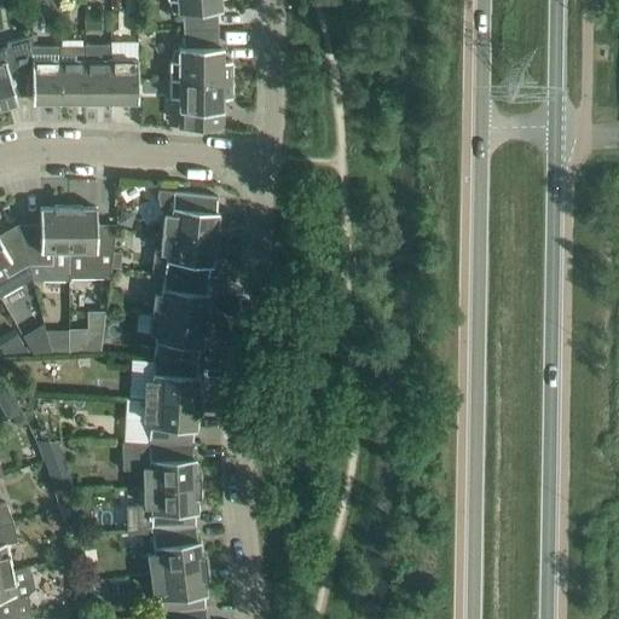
[(167,0),(168,0),(175,0),(177,13),(181,12),(183,29),(218,28),(217,10),(221,10),(220,0),(167,0)]
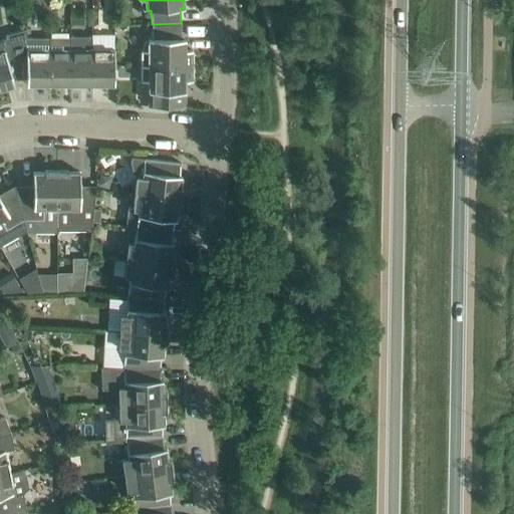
[(152,39),(148,39),(148,50),(141,50),(141,60),(141,65),(193,65),(193,50),(185,50),(185,39),(181,38),(181,23),(152,24),(152,39)]
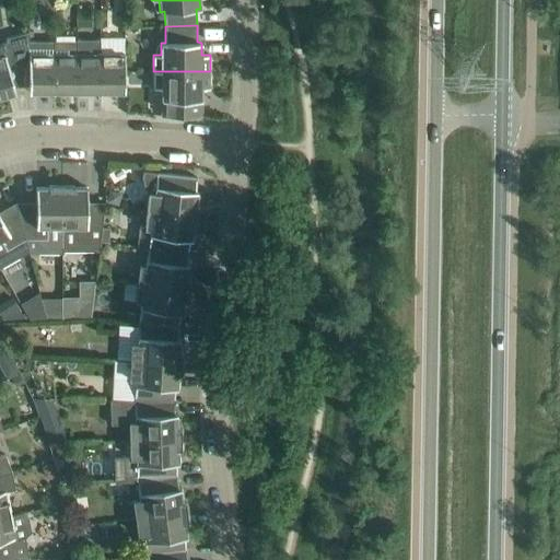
[(0,43),(0,97),(8,95),(7,92),(15,90),(12,80),(28,76),(28,39),(26,39),(26,44),(11,48),(9,41),(0,43)]
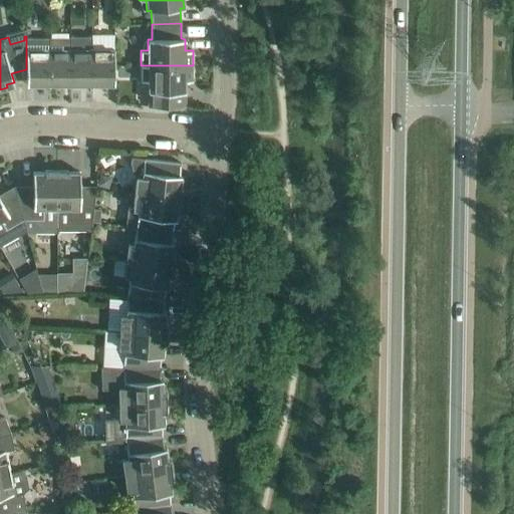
[(49,48),(49,37),(49,36),(26,36),(26,69),(26,82),(34,82),(34,84),(48,84),(48,48),(49,48)]
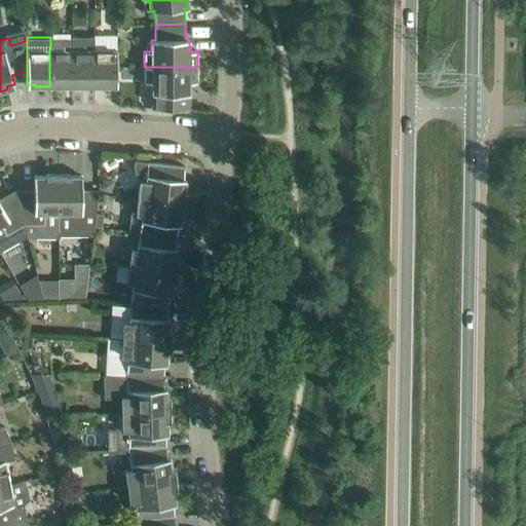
[(50,38),(50,49),(49,49),(49,86),(65,86),(65,84),(72,84),(72,49),(72,39),(50,38)]
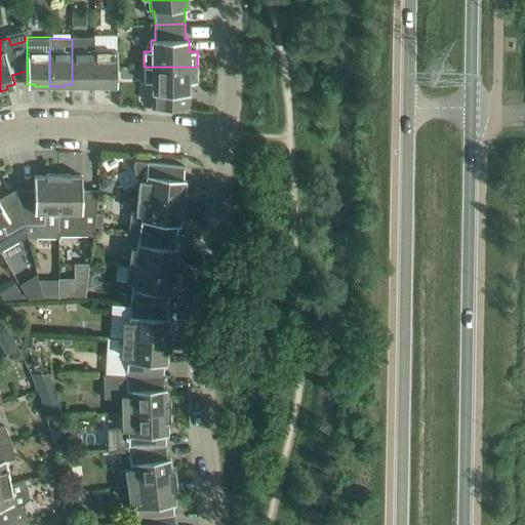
[(94,86),(94,49),(72,49),(72,84),(79,84),(79,86),(94,86)]
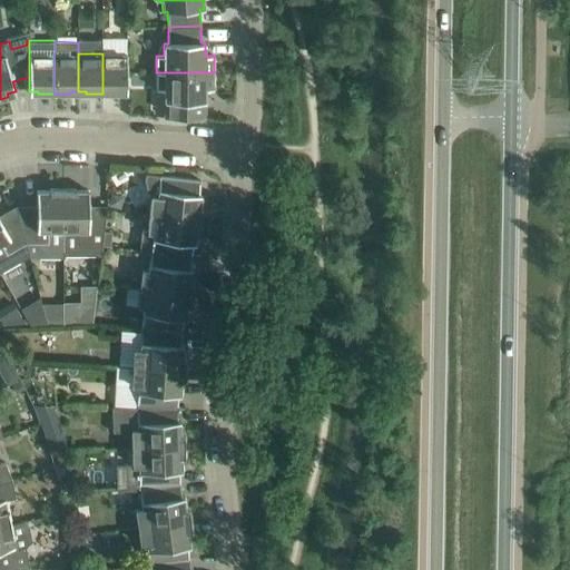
[(127,71),(127,53),(102,53),(102,94),(118,94),(118,90),(127,90),(127,71)]
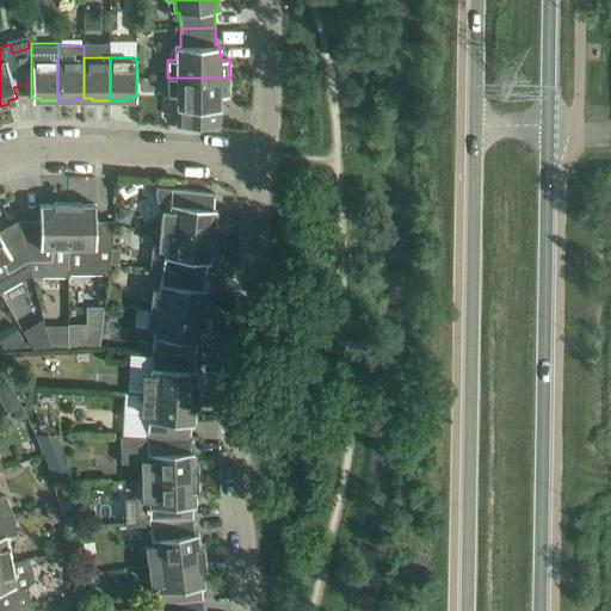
[(215,110),(220,110),(220,97),(229,97),(229,78),(167,78),(167,96),(176,97),(176,110),(180,110),(180,127),(215,127),(215,110)]
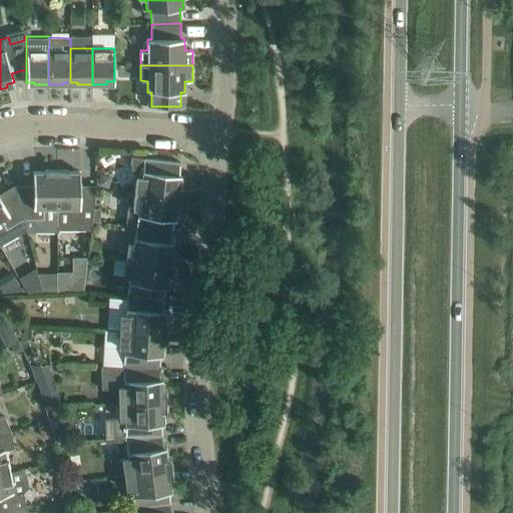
[(78,167),(79,149),(66,149),(66,167),(78,167)]
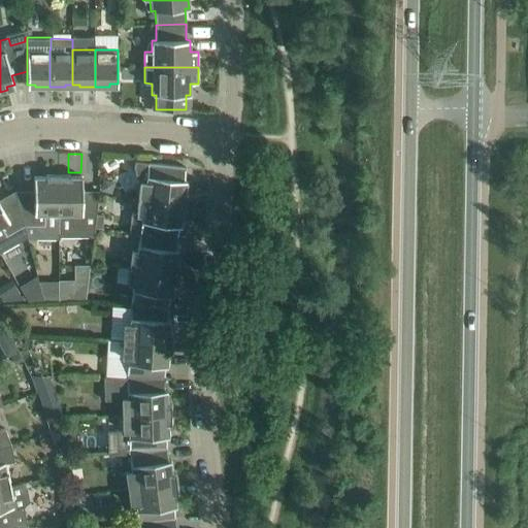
[(135,161),(134,169),(135,175),(140,182),(138,198),(186,203),(188,193),(185,193),(187,179),(184,179),(186,167),(135,161)]
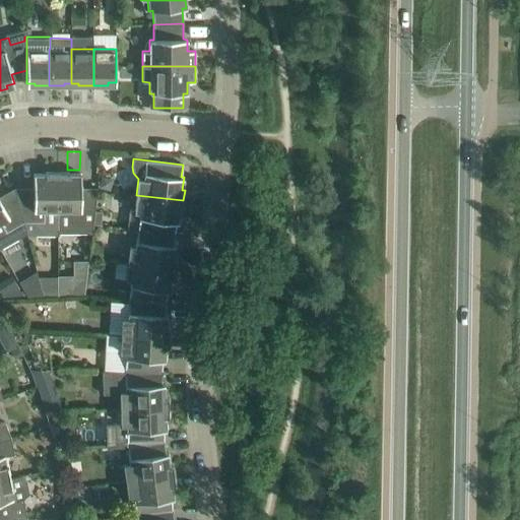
[(34,174),(34,178),(34,196),(16,196),(26,234),(26,233),(28,235),(58,235),(58,233),(57,233),(57,173),(45,173),(45,174),(34,174)]
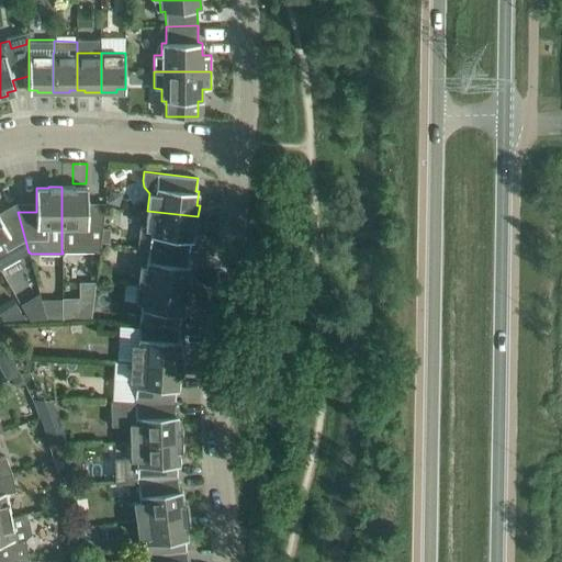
[(75,187),(62,187),(62,251),(63,251),(101,251),(101,243),(103,228),(104,212),(88,212),(88,188),(75,188),(75,187)]
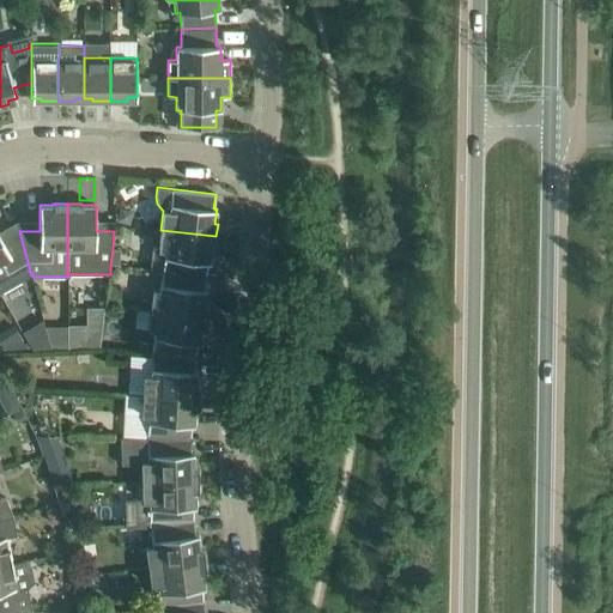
[(161,230),(158,249),(152,248),(151,269),(162,271),(206,275),(207,262),(211,262),(212,248),(214,248),(216,236),(161,230)]
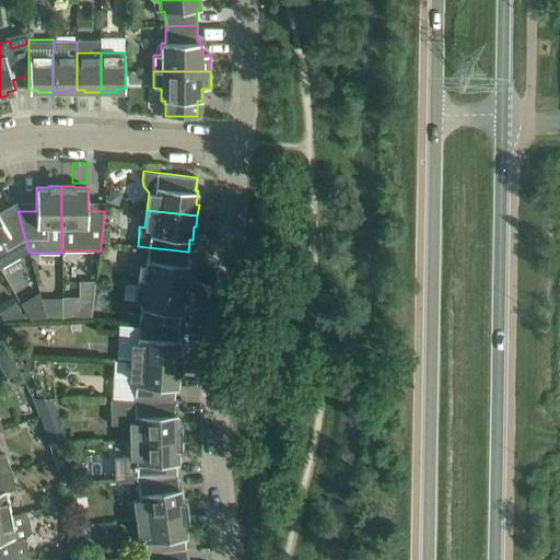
[(0,267),(28,252),(18,211),(2,220),(0,217),(0,267)]
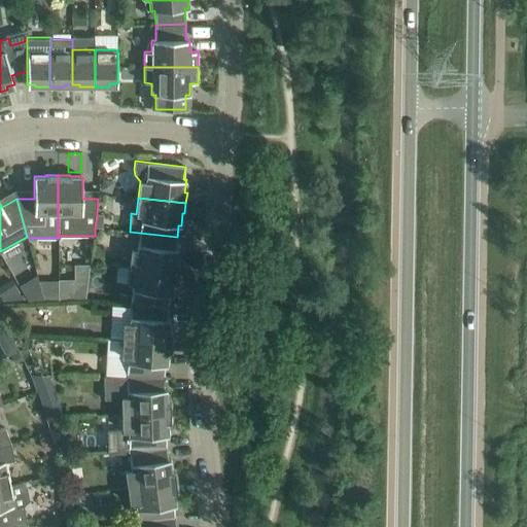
[(177,237),(139,233),(137,250),(132,250),(130,267),(177,273),(179,262),(176,261),(178,249),(175,248),(177,237)]
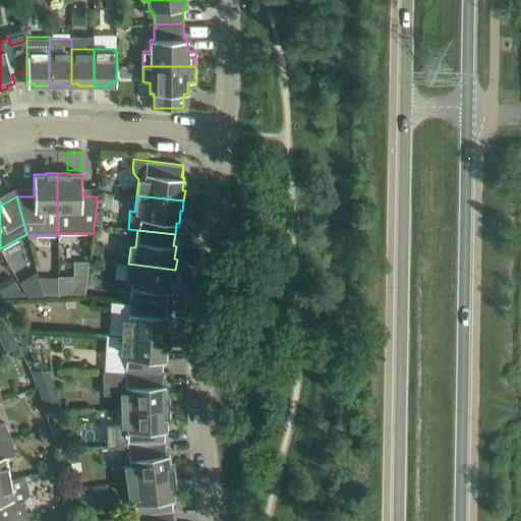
[(92,244),(90,258),(102,259),(104,246),(92,244)]
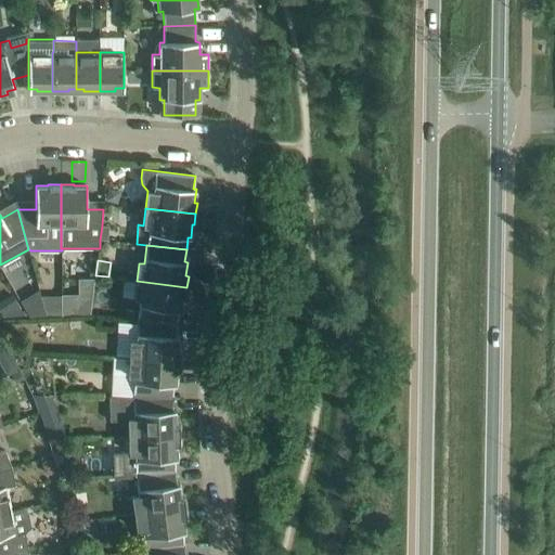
[(186,287),(137,281),(134,298),(140,298),(137,320),(177,323),(179,311),(181,311),(183,297),(185,298),(186,287)]
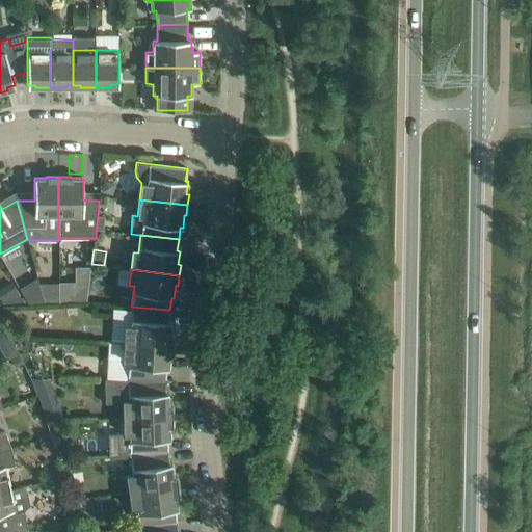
[(58,296),(58,303),(86,301),(87,294),(58,296)]
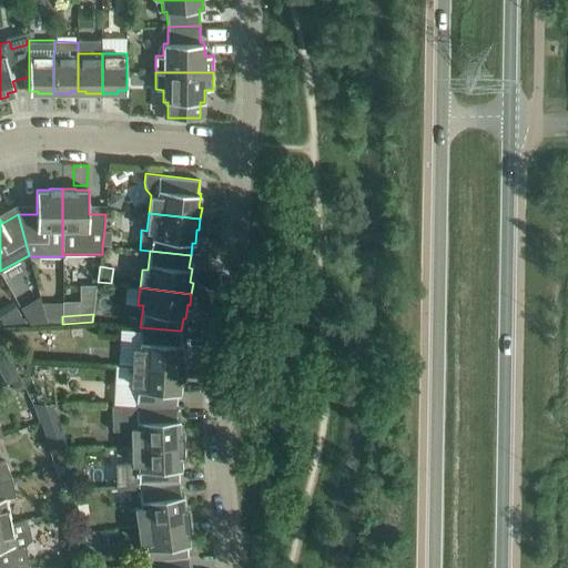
[(181,331),(140,327),(139,348),(133,348),(132,366),(184,368),(184,357),(182,357),(183,344),(180,343),(181,331)]
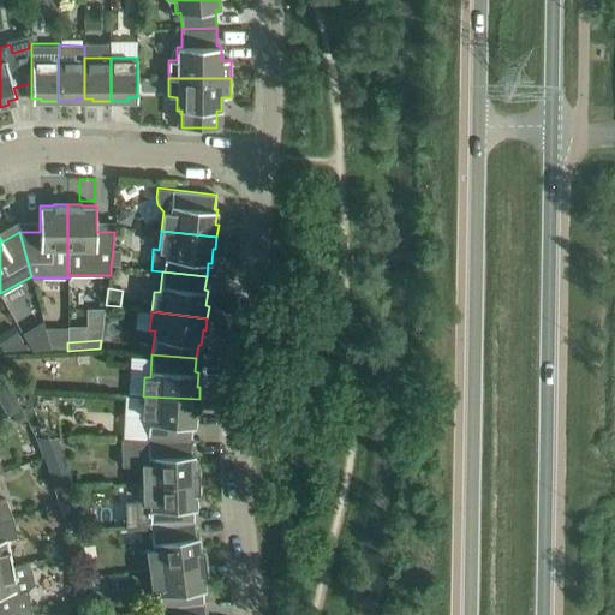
[(199,399),(143,396),(142,416),(148,416),(147,440),(191,440),(192,427),(195,427),(196,411),(198,411),(199,399)]
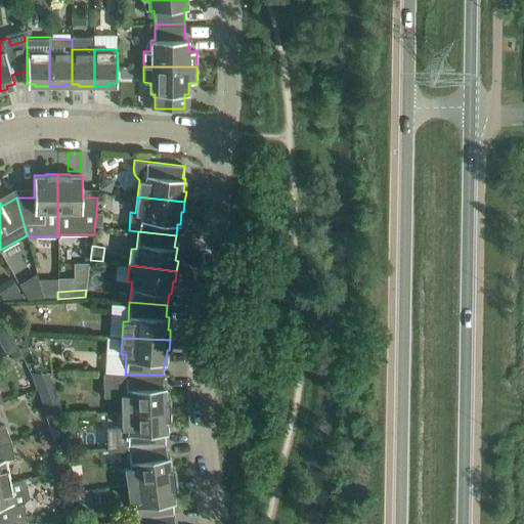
[(15,362),(23,358),(18,349),(11,352),(15,362)]
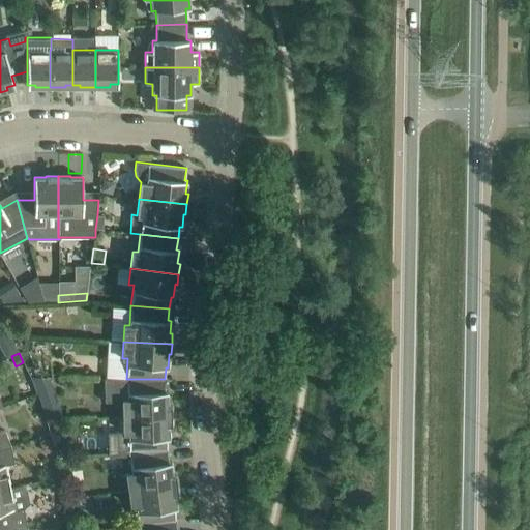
[(126,379),(105,379),(106,403),(122,402),(122,416),(171,414),(171,404),(168,404),(168,391),(166,391),(165,379),(126,379)]
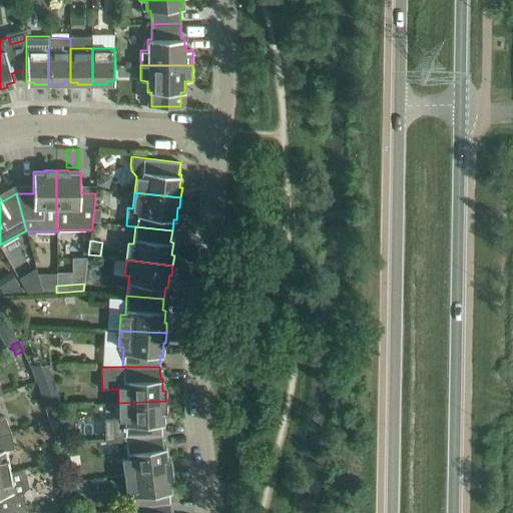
[(118,403),(119,419),(104,419),(105,439),(125,439),(125,438),(162,435),(161,424),(163,424),(163,411),(165,411),(165,401),(118,403)]
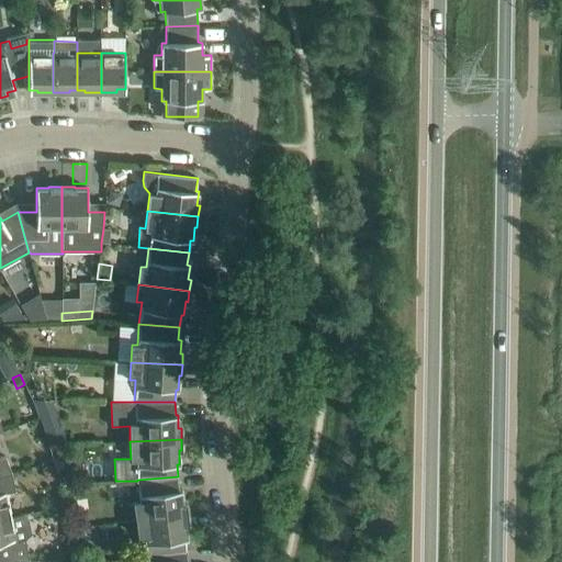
[(0,457),(0,475),(11,473),(4,456),(0,457)]
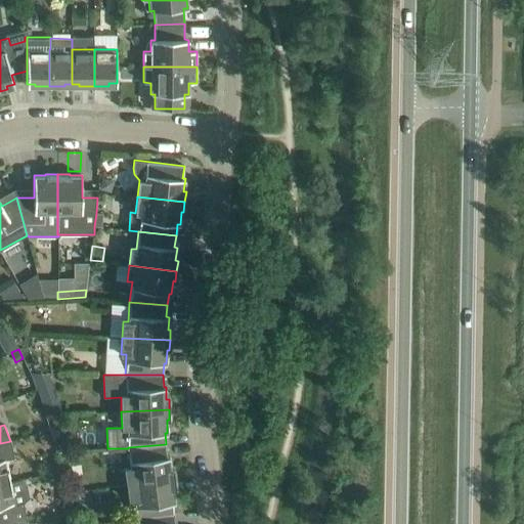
[(14,457),(10,441),(0,443),(0,483),(10,481),(5,460),(14,457)]
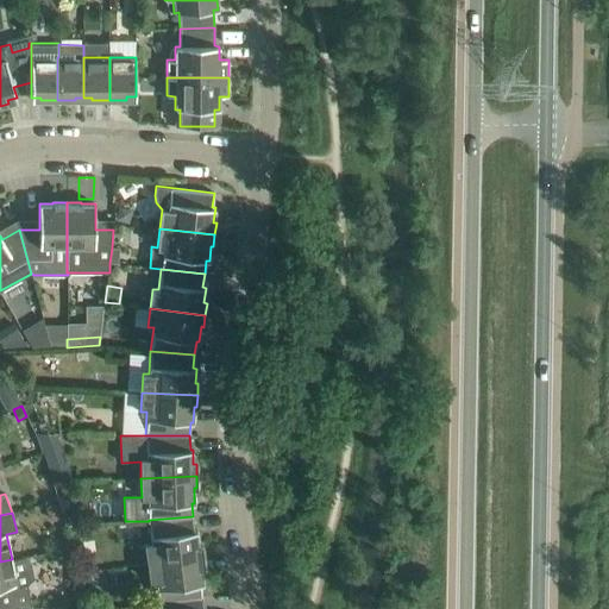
[(149,520),(149,521),(151,544),(145,545),(148,564),(202,557),(201,545),(199,545),(196,531),(194,531),(193,516),(149,520)]
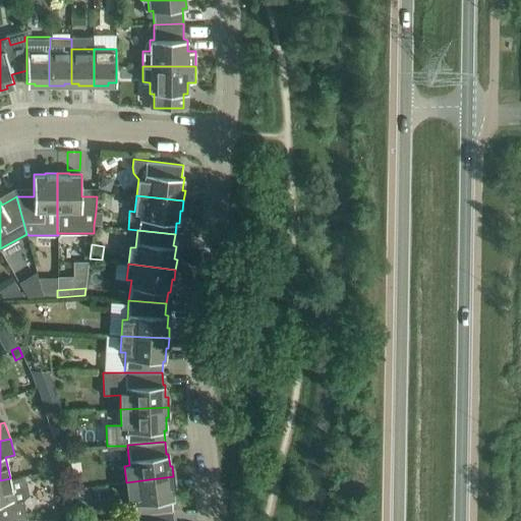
[(173,476),(126,482),(128,498),(133,498),(135,515),(173,511),(171,500),(174,500),(172,486),(175,486),(173,476)]
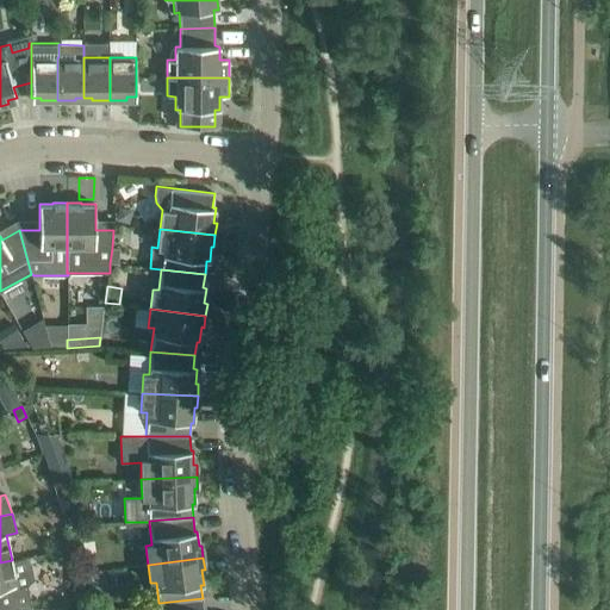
[(12,561),(12,560),(0,562),(0,609),(17,609),(32,609),(27,585),(33,579),(31,562),(25,560),(12,561)]
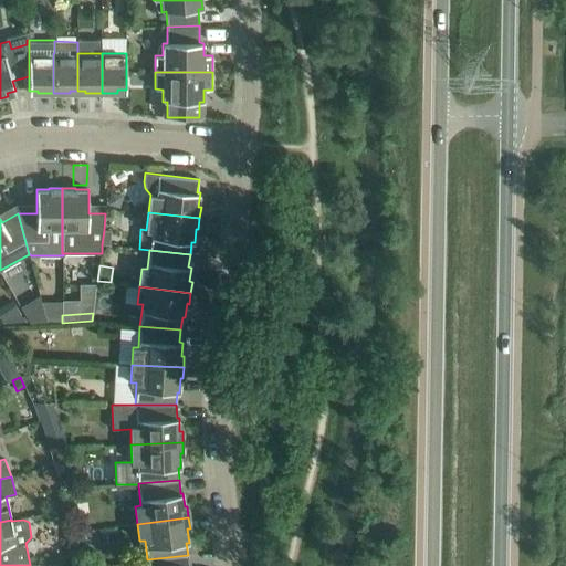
[(188,565),(188,555),(147,559),(147,565),(188,565)]
